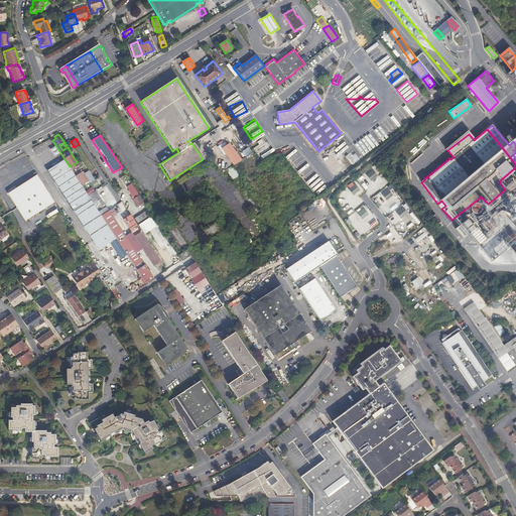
[(221,151),(224,156),(232,151),(225,140),(220,144),(224,149),(221,151)]
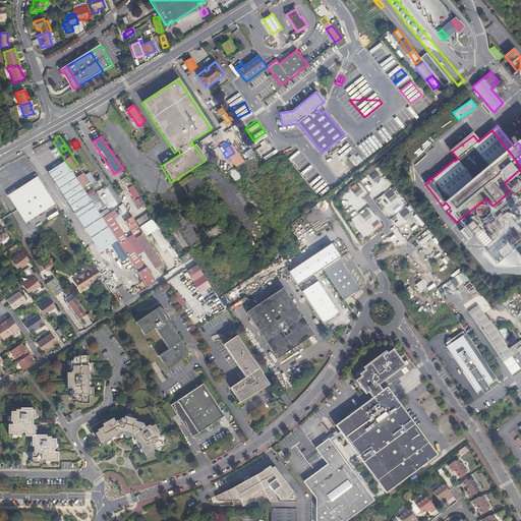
[(254,155),(251,149),(244,153),(248,159),(254,155)]
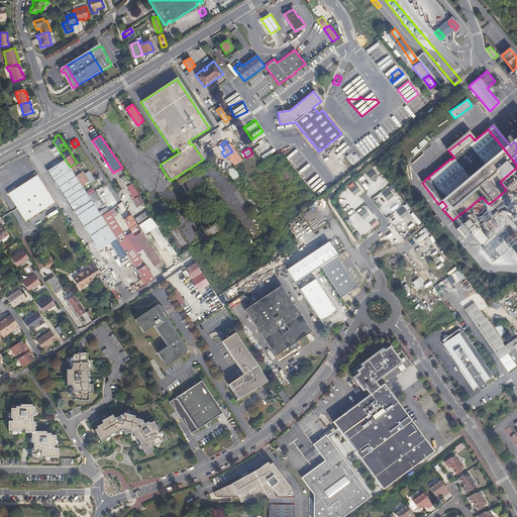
[(79,182),(76,176),(70,167),(65,160),(47,171),(64,196),(82,185),(79,182)]
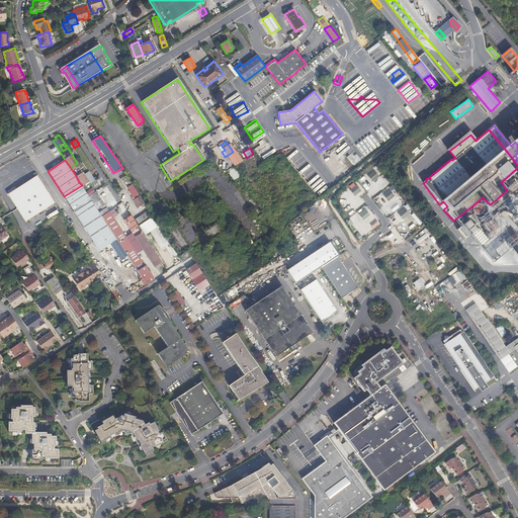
[(241,176),(234,166),(228,170),(234,180),(241,176)]
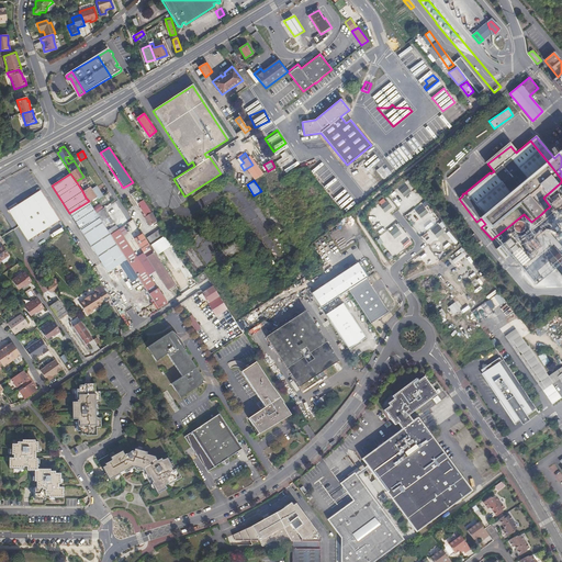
[(366,193),(368,195),(380,187),(378,183),(366,193)]
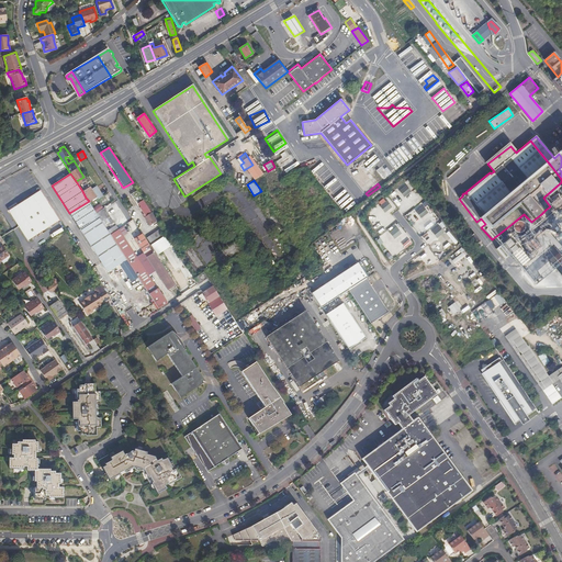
[(400,195),(408,188),(404,183),(389,195),(397,206),(404,201),(400,195)]
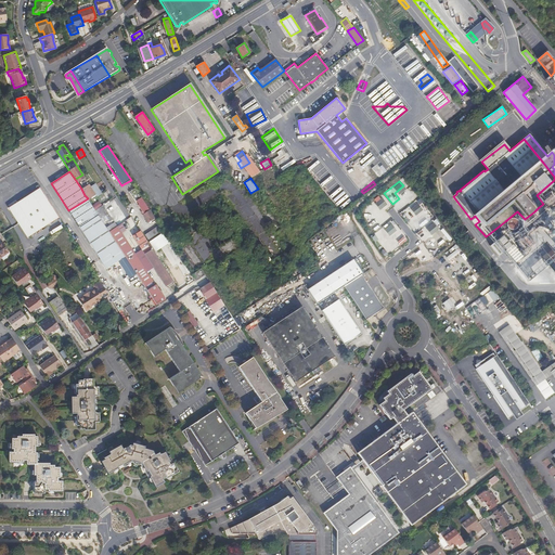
[(93,190),(89,184),(81,189),(85,195),(89,193),(93,190)]
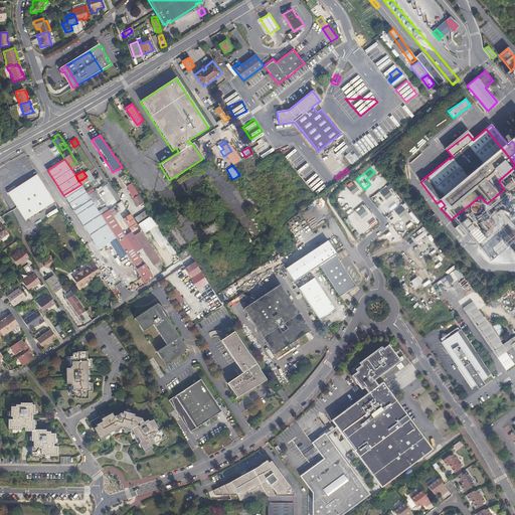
[(313,191),(324,182),(316,171),(304,180),(313,191)]
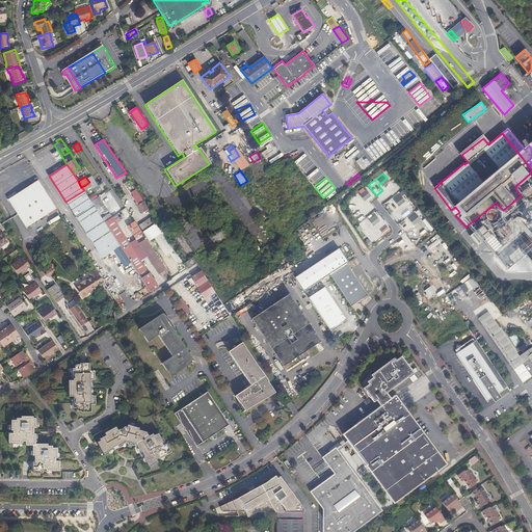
[(56,207),(37,178),(7,197),(26,227),(56,207)]
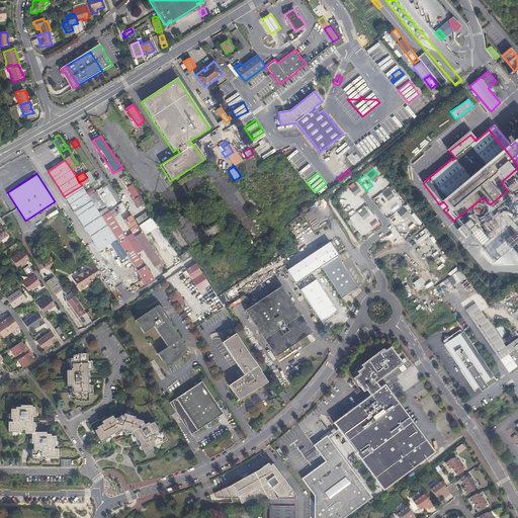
[(516,187),(511,181),(505,185),(512,194),(517,189),(516,187)]
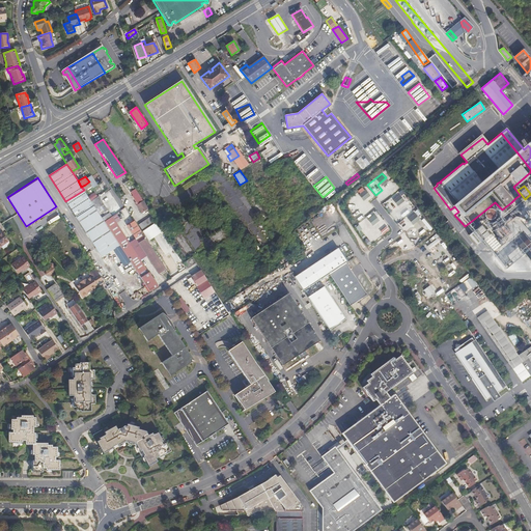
[(357,218),(371,206),(366,199),(370,196),(363,187),(356,193),(358,194),(348,202),(351,205),(348,207),(352,212),(356,210),(358,213),(355,216),(357,218)]
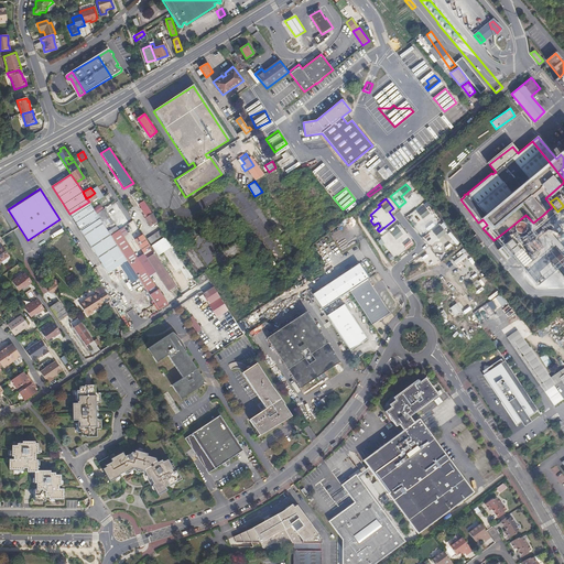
[(91,206),(89,202),(69,214),(80,230),(99,217),(91,206)]
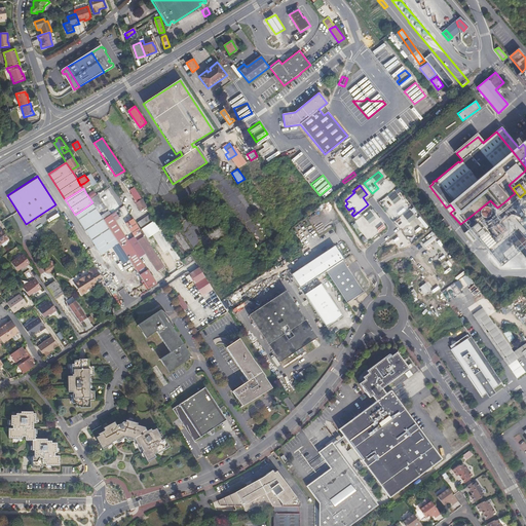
[(99,196),(94,189),(92,190),(91,188),(88,190),(95,198),(99,196)]
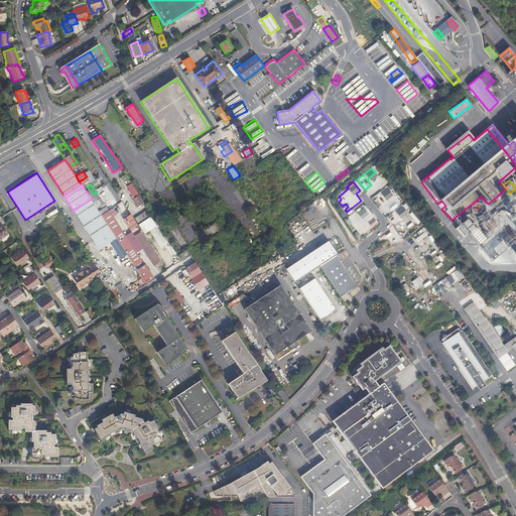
[(418,221),(404,203),(404,204),(389,184),(372,199),(383,213),(403,238),(409,233),(406,230),(418,221)]
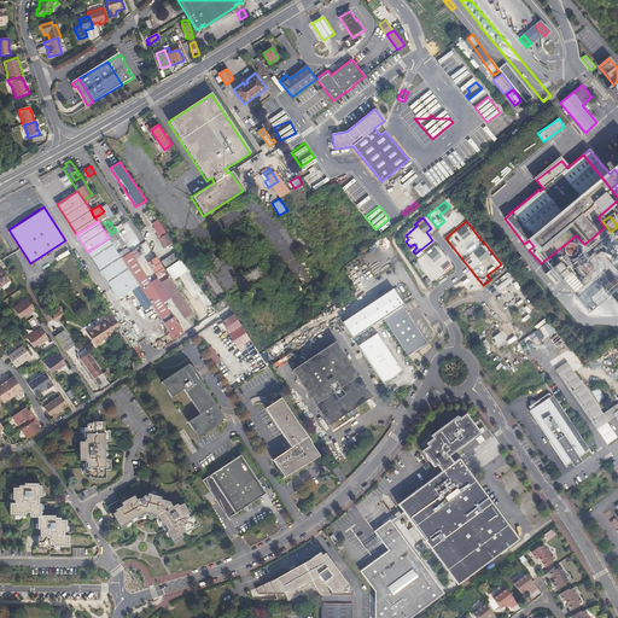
[(164,248),(173,243),(161,223),(159,223),(153,228),(159,237),(158,238),(164,248)]
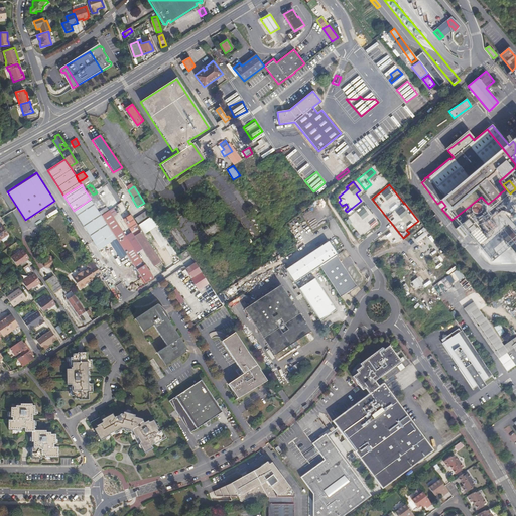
[(97,209),(91,199),(74,211),(80,220),(97,209)]
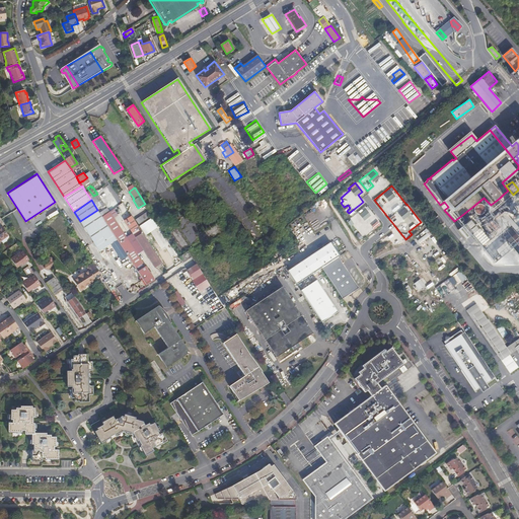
[(363,238),(381,224),(366,205),(346,221),(350,227),(353,225),(363,238)]
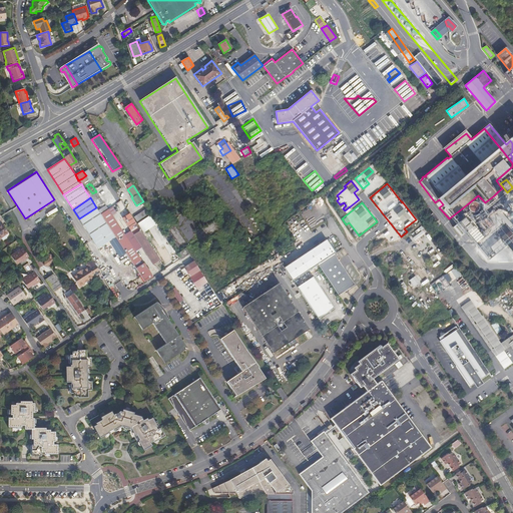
[(101,214),(96,207),(79,218),(85,228),(102,216),(101,214)]
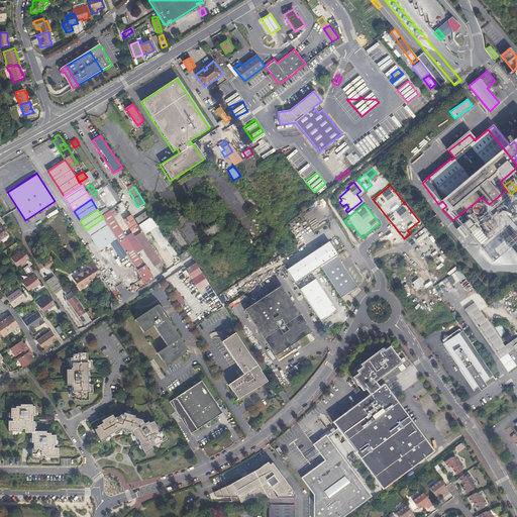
[(134,217),(138,223),(150,216),(146,210),(134,217)]
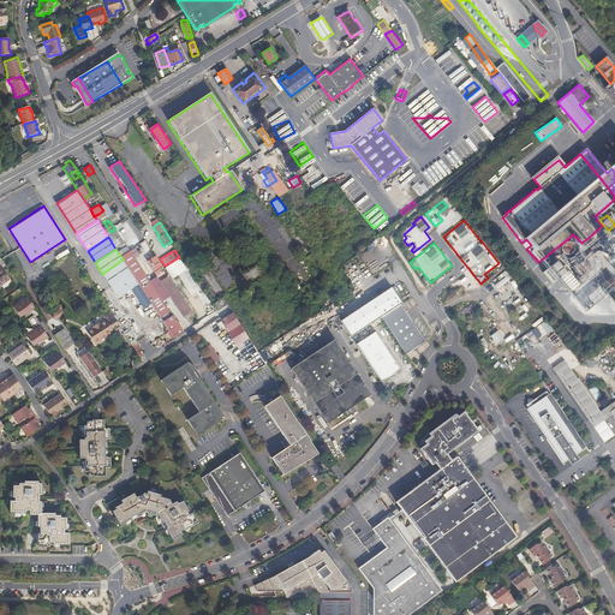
[(184,334),(130,251),(121,257),(123,260),(130,272),(138,282),(139,285),(175,340),(184,334)]
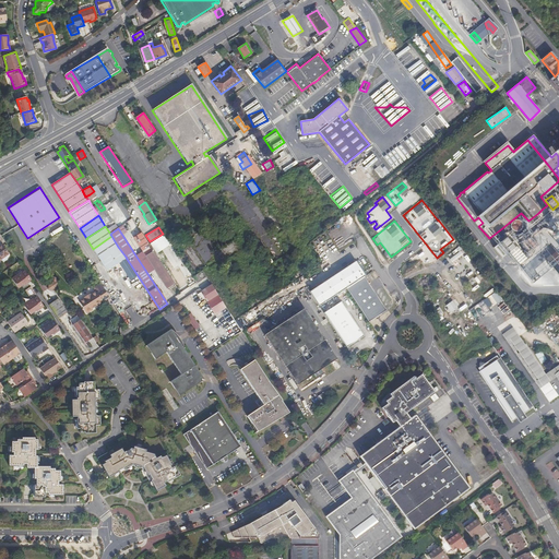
[(175,284),(141,233),(133,237),(167,289),(175,284)]
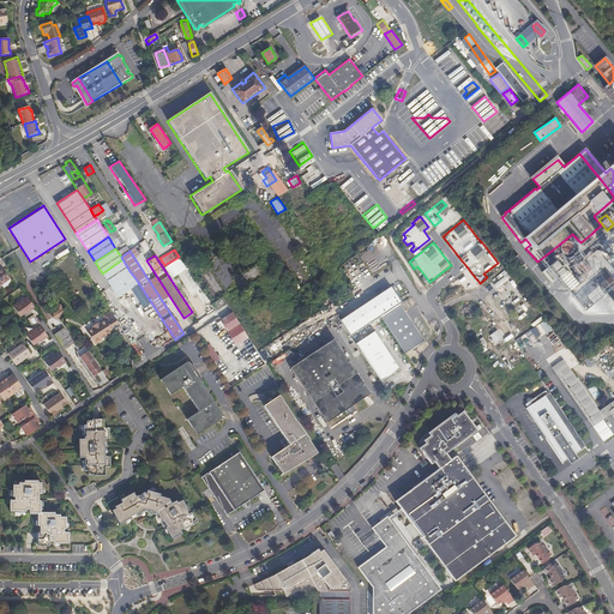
[(515,256),(513,257),(510,260),(517,269),(521,265),(522,264),(515,256)]
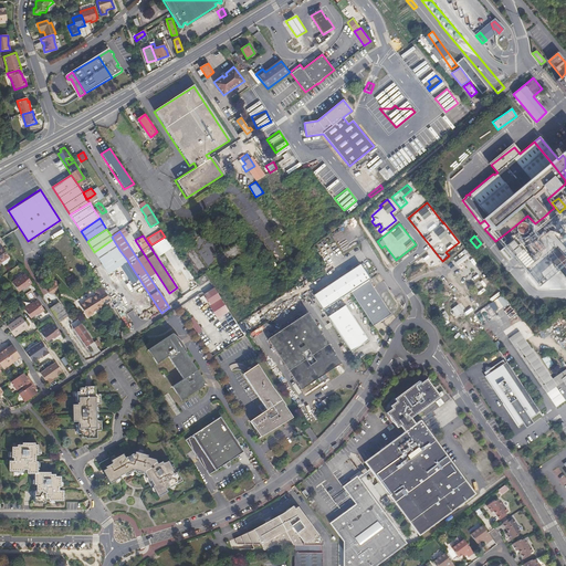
[(526,239),(538,253),(543,249),(532,236),(526,239)]
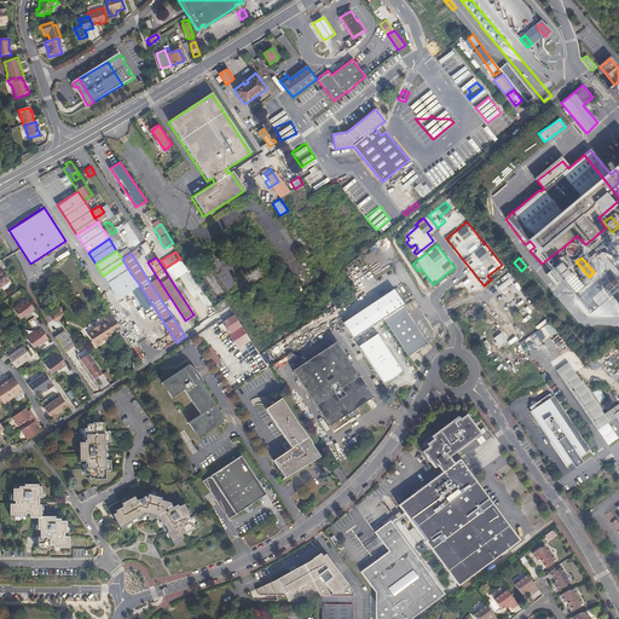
[(110,287),(131,273),(123,261),(103,276),(110,287)]
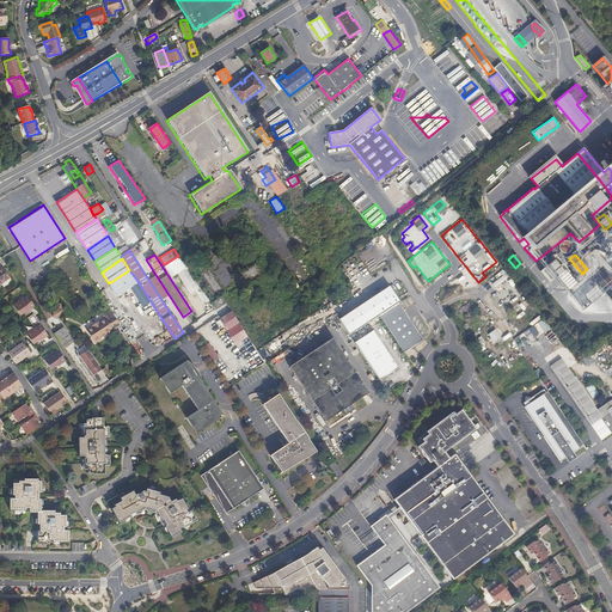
[(548,264),(545,267),(555,277),(565,291),(575,283),(564,270),(556,258),(548,264)]
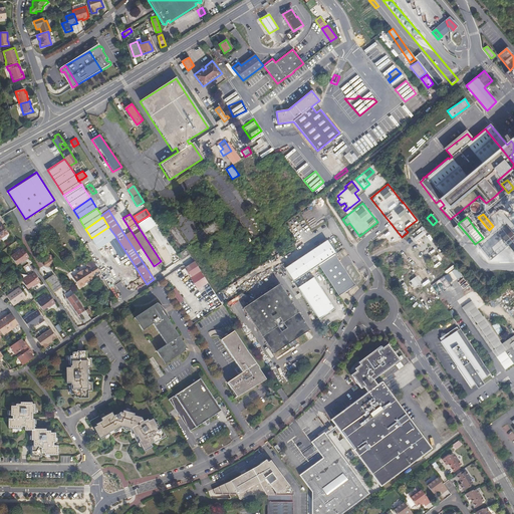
[(487,231),(489,230),(478,217),(477,218),(487,231)]
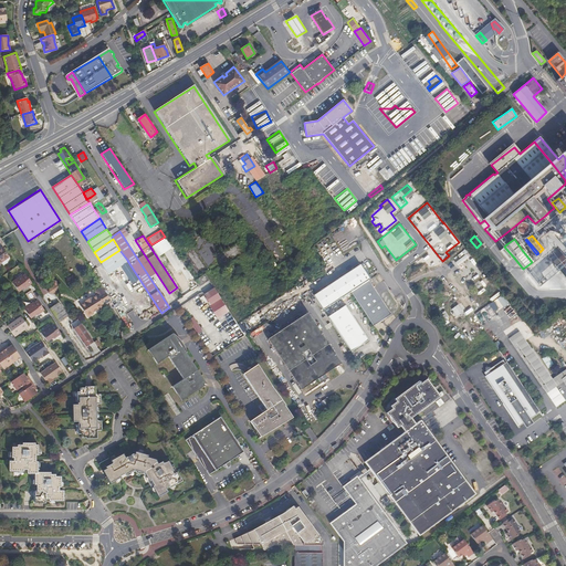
[(0,249),(0,262),(9,257),(3,248),(0,249)]
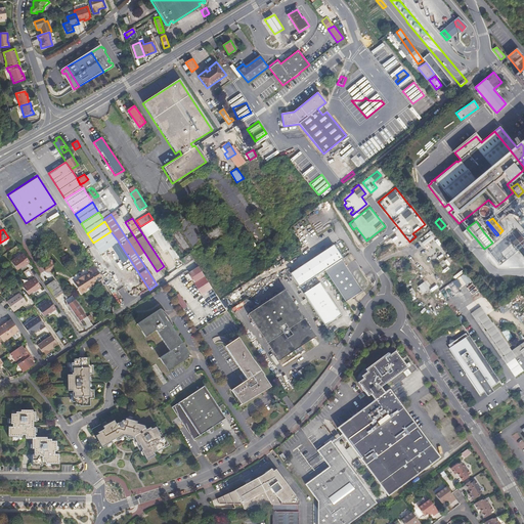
[(99,253),(118,241),(111,231),(93,243),(99,253)]
